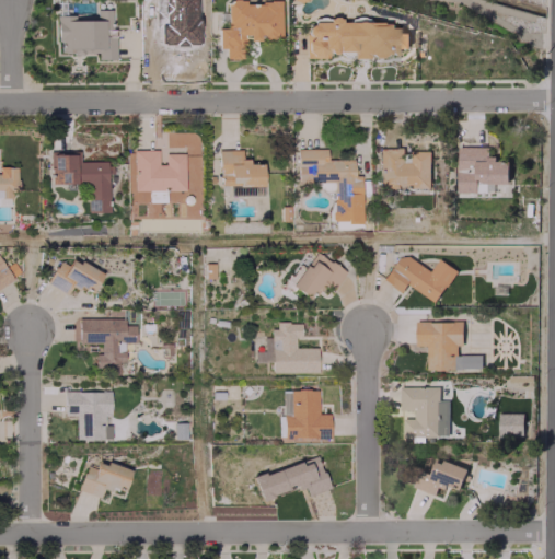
[(285,2),(247,3),(247,1),(230,1),(230,28),(221,28),(221,49),(228,49),(228,59),(246,59),(245,41),(264,41),(264,38),(285,38),(285,2)]
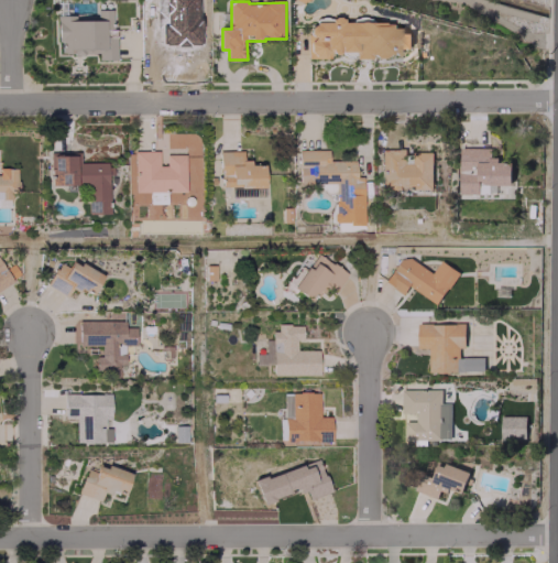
[(61,17),(61,54),(100,54),(100,61),(119,61),(118,10),(100,10),(100,21),(78,21),(77,15),(61,17)]
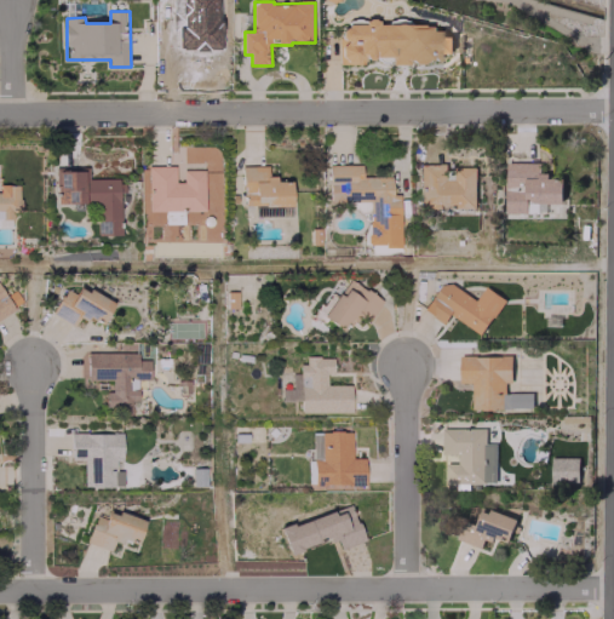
[(343,61),(392,62),(448,64),(448,55),(457,55),(458,34),(434,33),(435,26),(344,23),(343,61)]
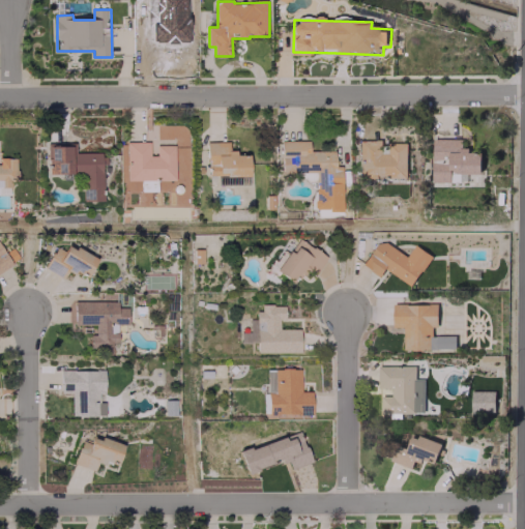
[(437,182),(471,183),(471,175),(485,175),(485,152),(466,151),(466,140),(437,140),(437,182)]
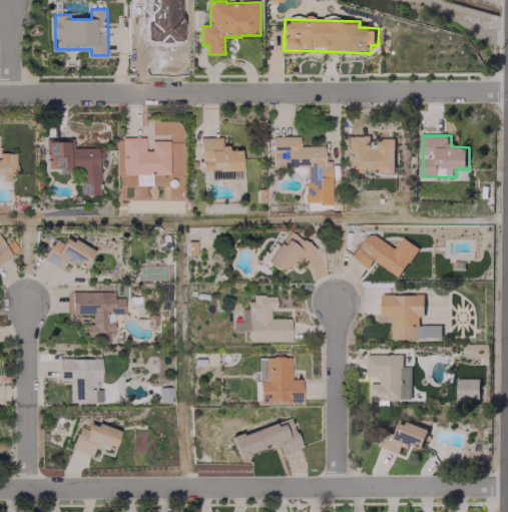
[(398,139),(379,139),(379,148),(373,148),(373,136),(351,136),(351,173),(398,172),(398,139)]
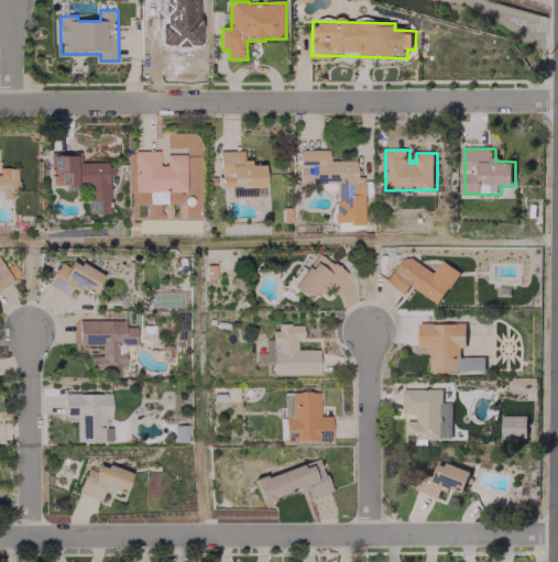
[(267,188),(267,163),(247,163),(247,151),(223,152),(225,187),(234,187),(236,197),(247,196),(247,188),(267,188)]
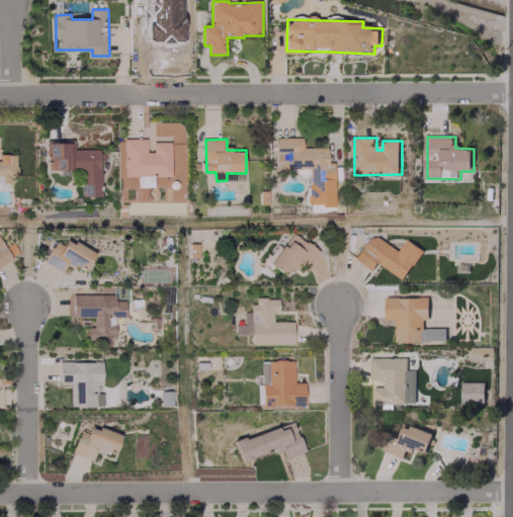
[(277,168),(311,169),(311,205),(336,205),(337,163),(330,163),(330,148),(306,148),(306,139),(278,139),(277,168)]
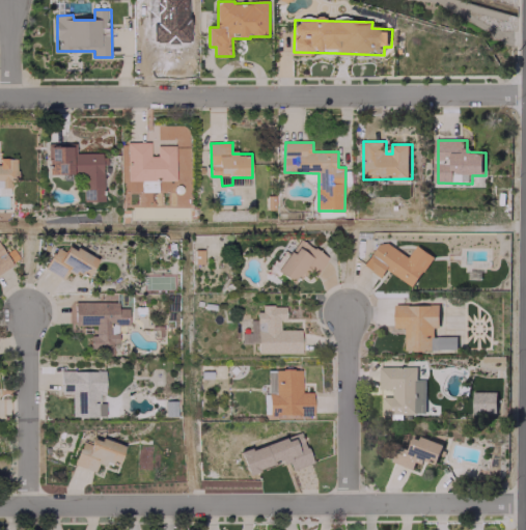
[(51,174),(86,173),(86,201),(106,201),(106,154),(79,154),(79,143),(51,144),(51,174)]
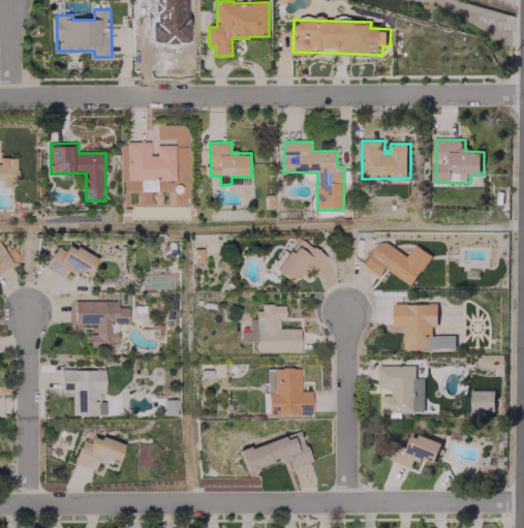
[(178,180),(178,146),(159,146),(159,156),(153,156),(152,143),(129,143),(129,181),(178,180)]
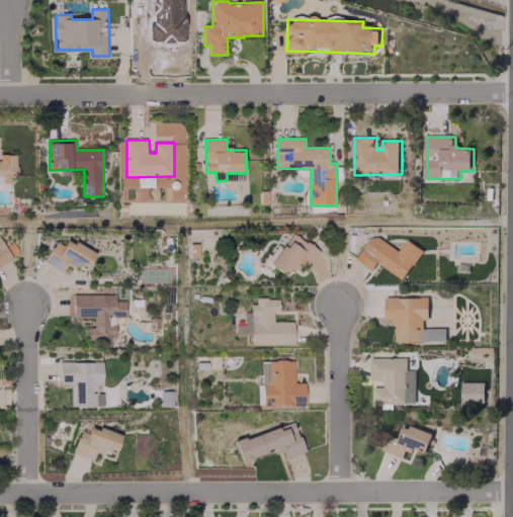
[(0,183),(14,183),(14,176),(19,176),(20,155),(0,154),(0,183)]
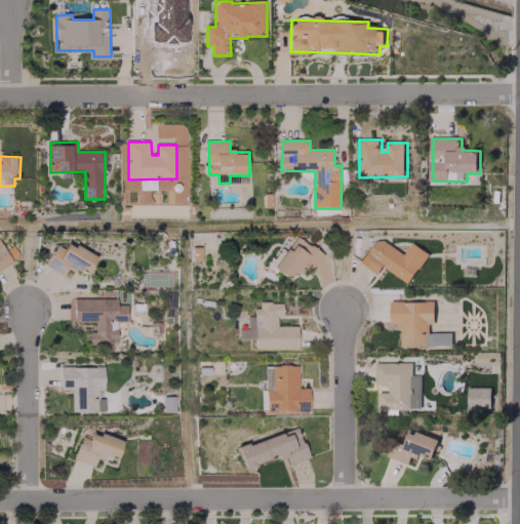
[(158,179),(142,179),(143,190),(158,190),(158,179)]
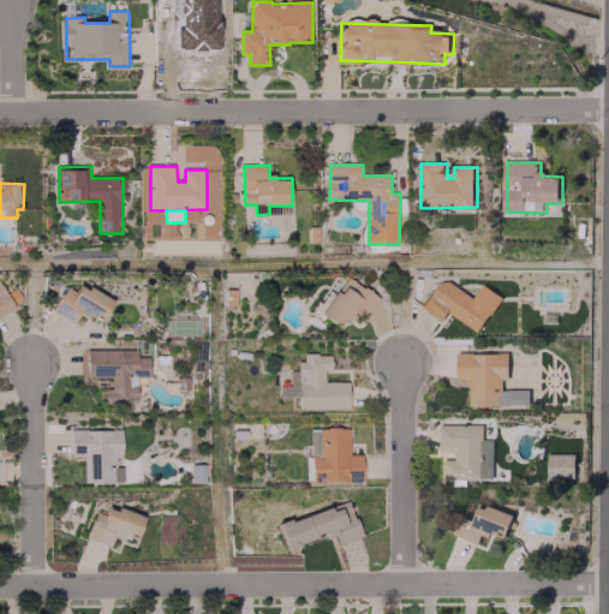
[(0,319),(18,309),(0,276),(0,275),(0,319)]
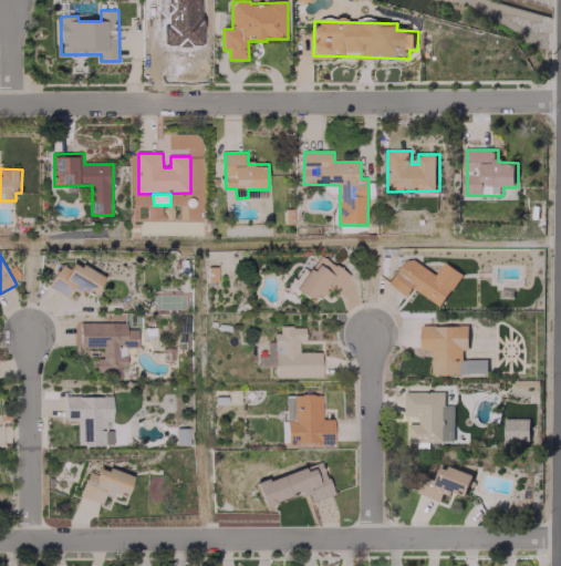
[(341,294),(353,275),(322,255),(299,290),(315,302),(322,292),(328,296),(333,288),(341,294)]
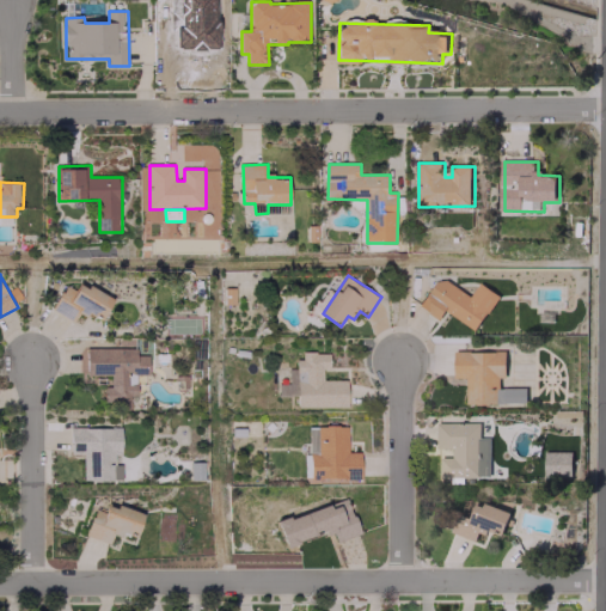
[(481,331),(502,297),(483,283),(475,298),(442,277),(423,307),(444,321),(448,311),(481,331)]
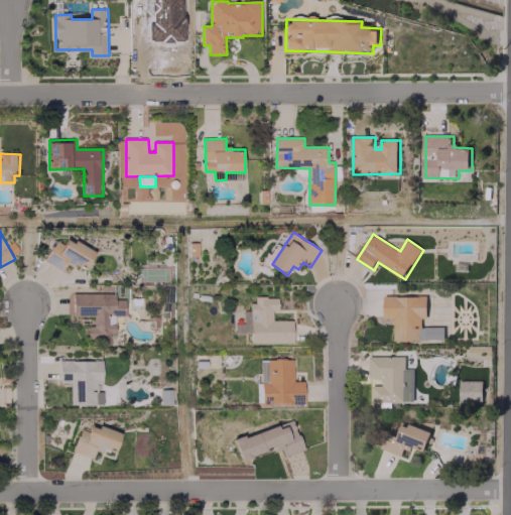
[(88,271),(97,251),(70,238),(67,244),(56,240),(46,262),(66,271),(69,262),(88,271)]
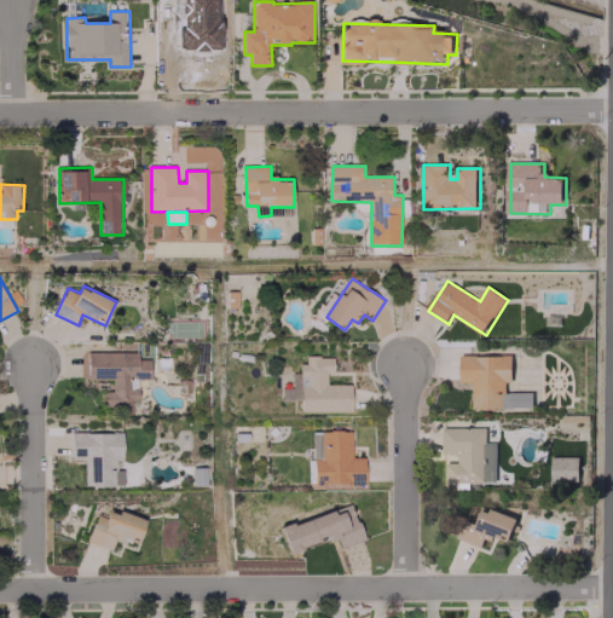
[(142,353),(90,352),(90,380),(115,380),(115,392),(108,392),(108,405),(142,405),(142,380),(154,380),(154,359),(142,359),(142,353)]
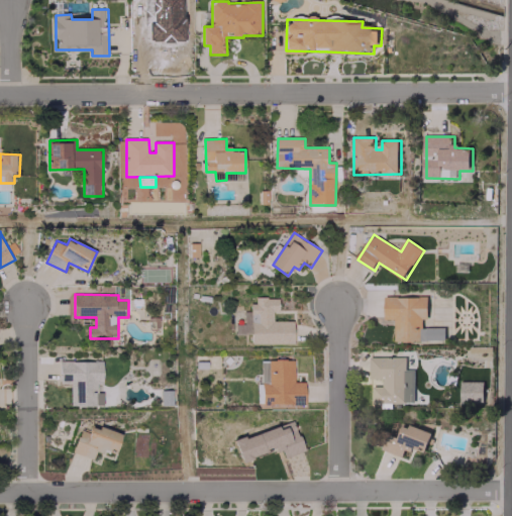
[(448,341),(448,328),(426,329),(425,320),(430,320),(430,297),(388,298),(388,320),(398,320),(398,342),(448,341)]
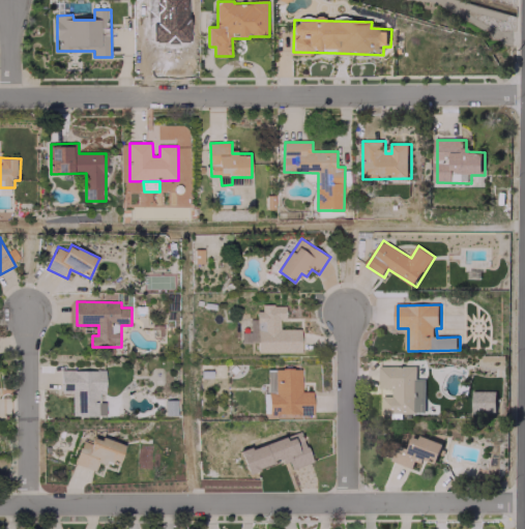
[(303,329),(283,329),(283,319),(289,319),(289,305),(261,305),(261,353),(303,353),(303,329)]
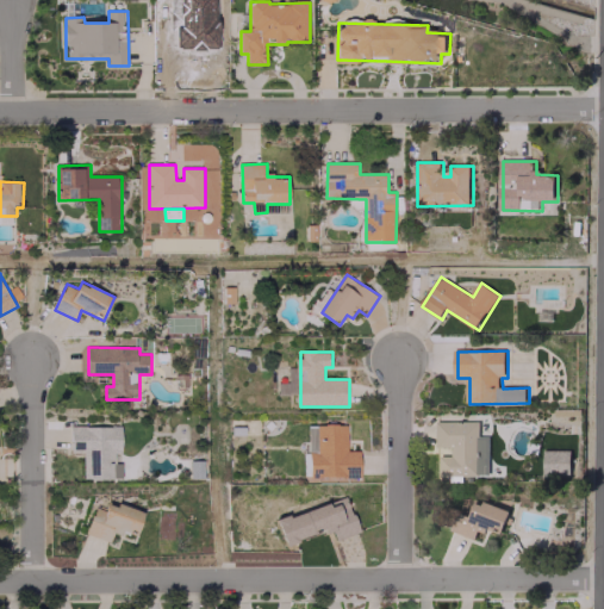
[(440,423),(441,448),(455,448),(455,457),(443,458),(443,477),(493,477),(493,437),(483,437),(483,422),(440,423)]
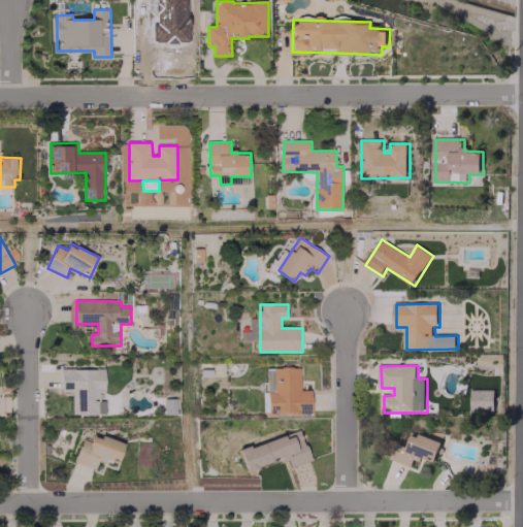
[(270,414),(315,414),(315,390),(303,390),(303,367),(278,367),(278,393),(270,393),(270,414)]
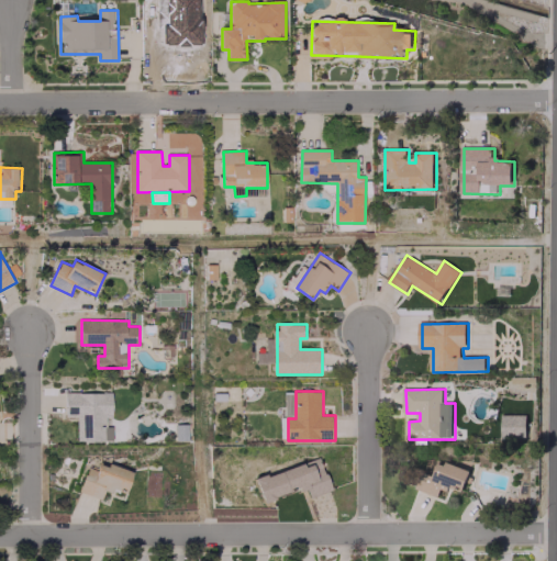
[(114,393),(68,393),(67,417),(79,417),(79,441),(114,441),(114,427),(109,427),(109,417),(114,417),(114,393)]
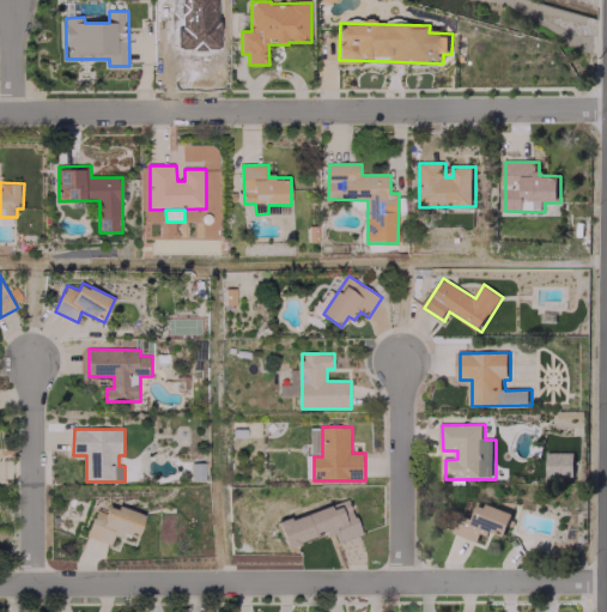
[(576,453),(550,454),(550,478),(577,478),(576,453)]
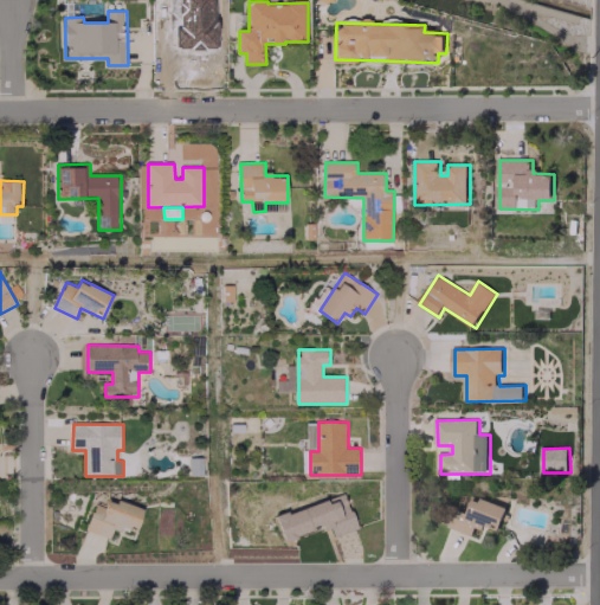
[(277,517),(284,541),(333,526),(336,538),(360,529),(348,494),(277,517)]
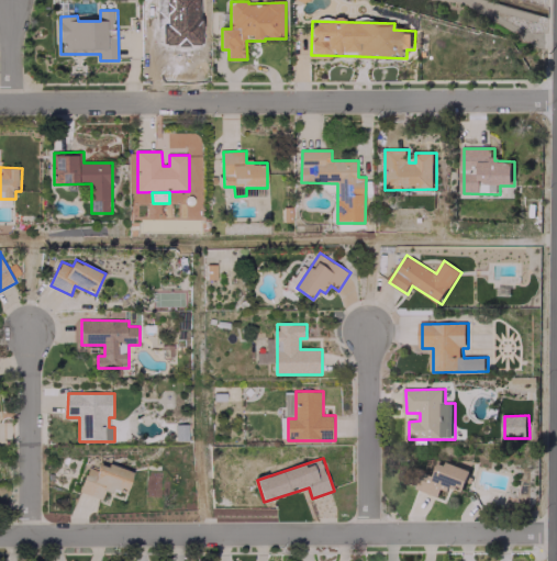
[(420,491),(442,496),(444,487),(466,493),(472,470),(429,458),(420,491)]
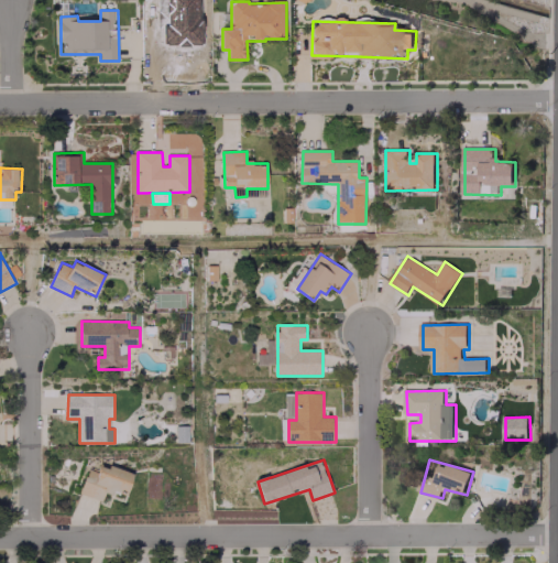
[(135,474),(104,463),(100,473),(89,469),(81,495),(104,501),(108,490),(128,497),(135,474)]
